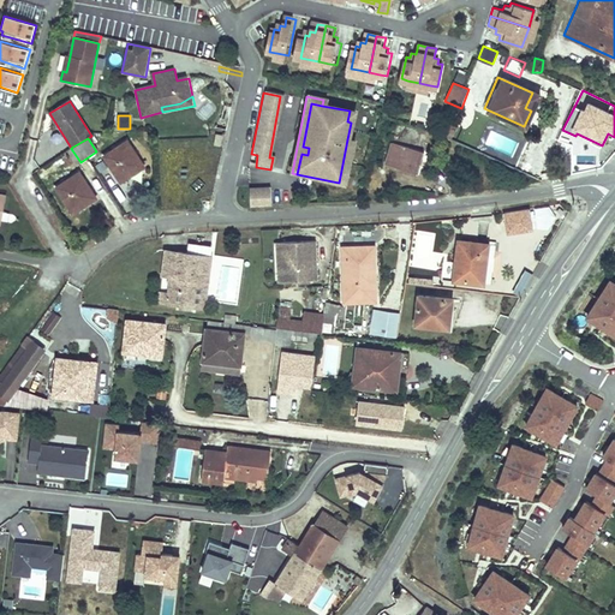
[(345,184),(353,141),(347,139),(339,183),(345,184)]
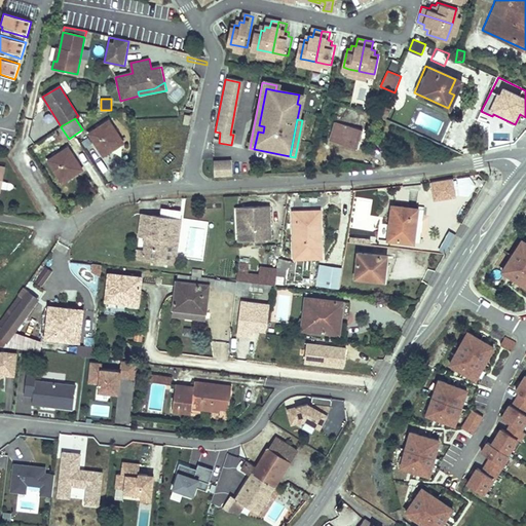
[(109,120),(90,133),(106,156),(115,150),(113,146),(122,140),(109,120)]
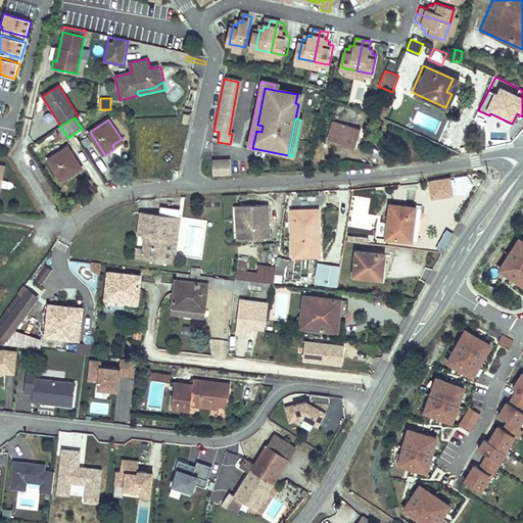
[(362,130),(334,122),(329,140),(357,148),(362,130)]
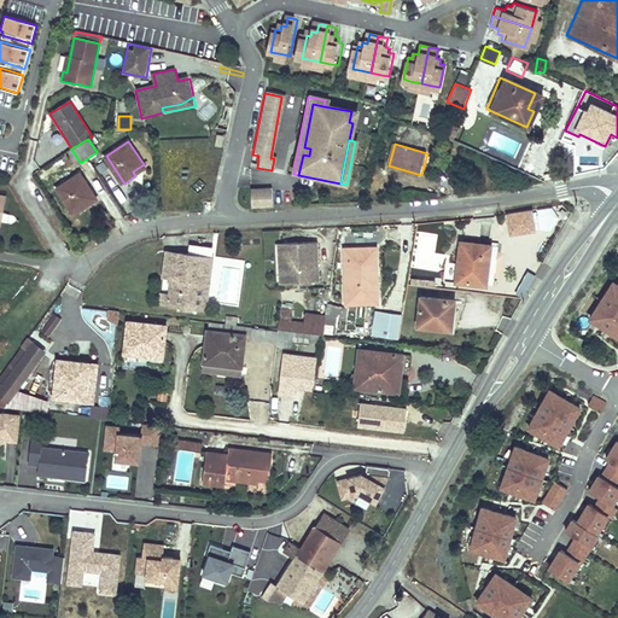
[(63,179),(70,168),(59,161),(52,172),(63,179)]
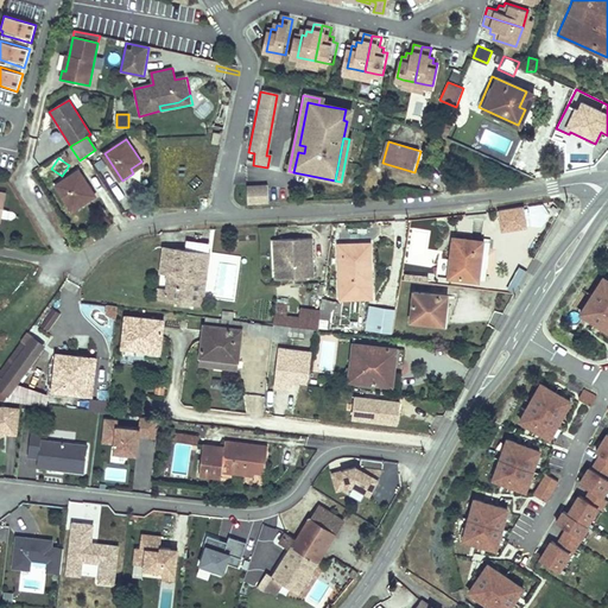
[(81,170),(57,187),(74,211),(87,203),(84,198),(95,191),(81,170)]
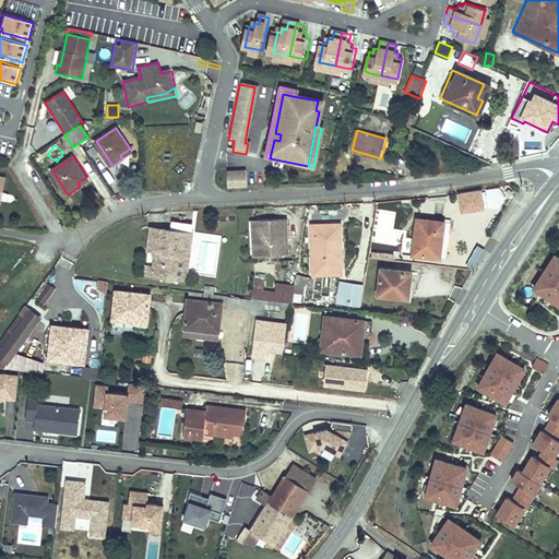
[(248,187),(247,170),(228,171),(228,188),(242,187),(245,187),(248,187)]
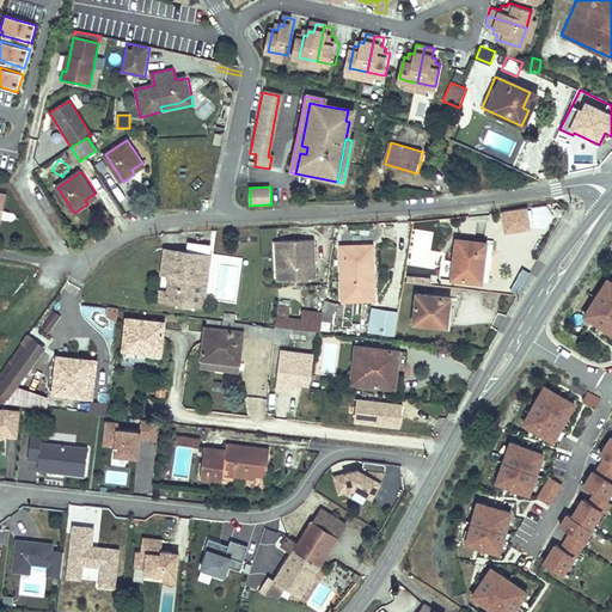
[(527,208),(502,213),(506,234),(531,230),(527,208)]
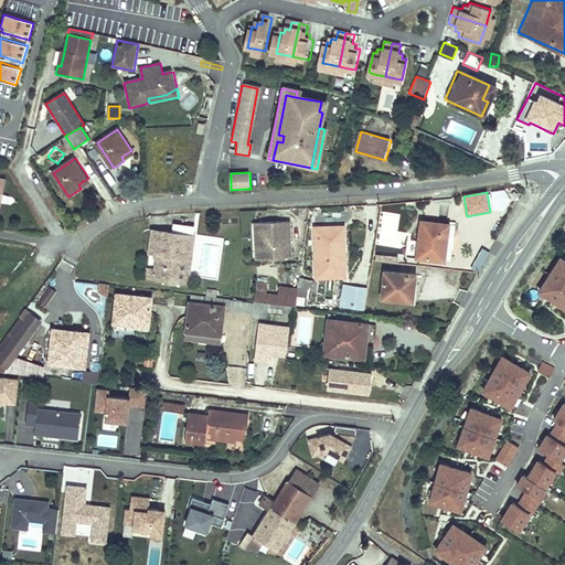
[(288,222),(254,223),(256,260),(290,258),(288,222)]
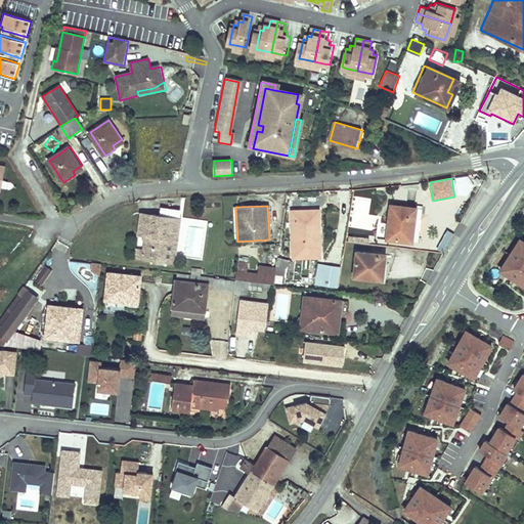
[(418,209),(389,206),(386,238),(413,242),(418,209)]
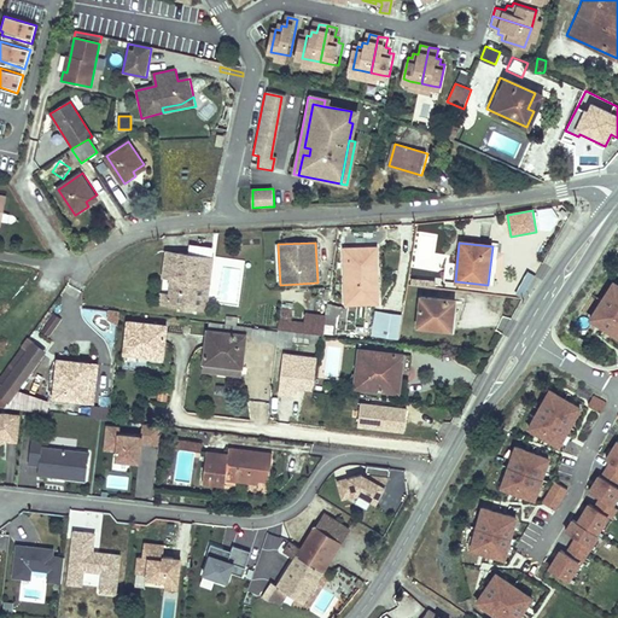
[(366,262),(377,262),(377,248),(366,249),(366,262)]
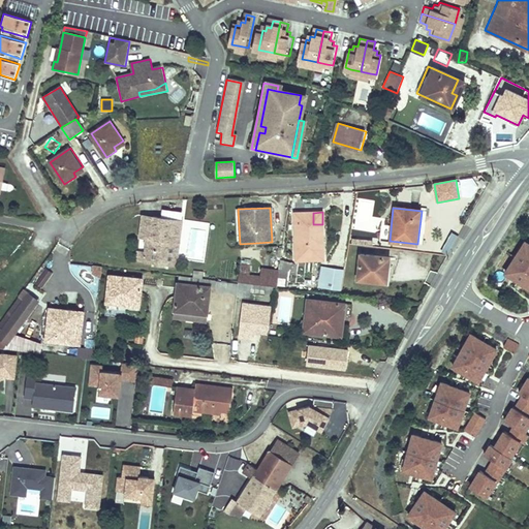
[(293,259),(322,259),(322,224),(313,224),(313,213),(293,213),(293,221),(300,221),(300,243),(293,243),(293,259)]
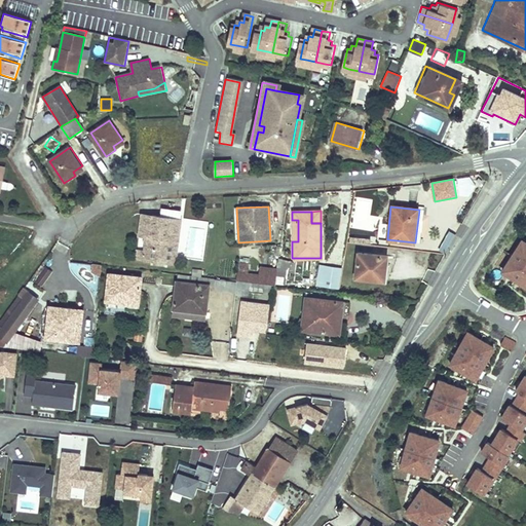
[(145,237),(143,260),(164,262),(166,240),(172,240),(176,240),(177,222),(177,219),(140,216),(140,217),(138,236),(145,237)]
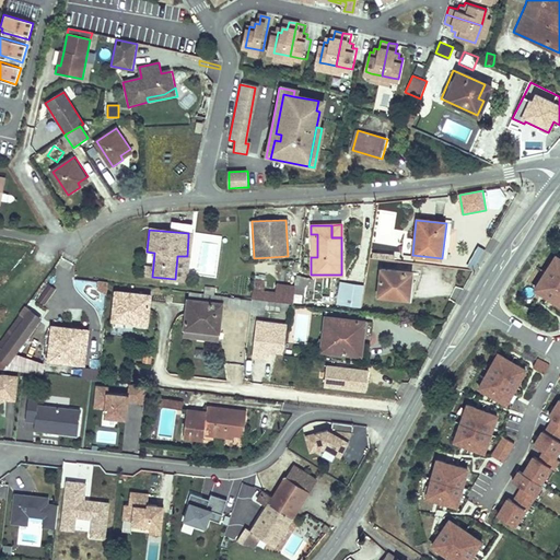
[(485,249),(478,246),(469,265),(476,268),(485,249)]
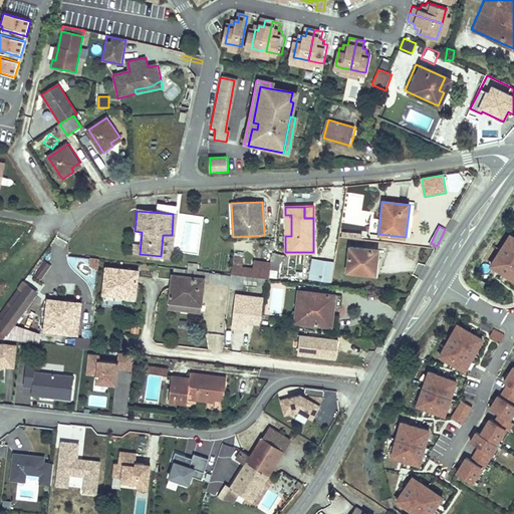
[(513,238),(509,235),(491,265),(513,279),(513,238)]
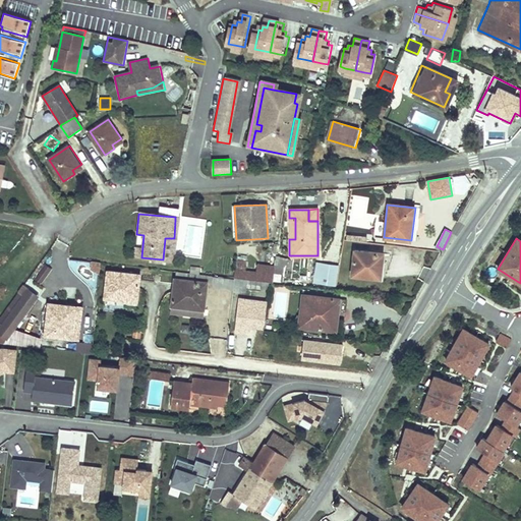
[(386,256),(354,251),(350,278),(382,283),(386,256)]
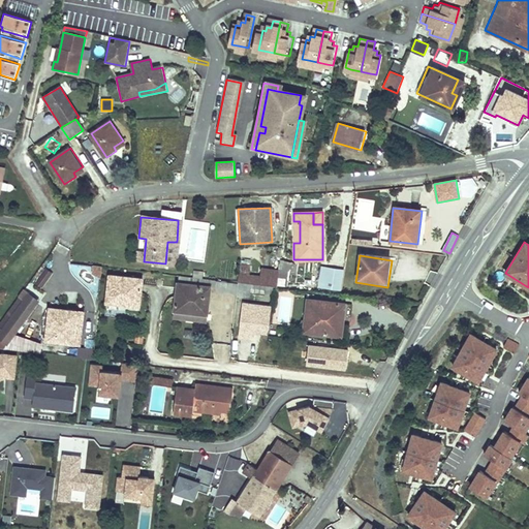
[(101,267),(93,267),(92,274),(100,278),(101,267)]
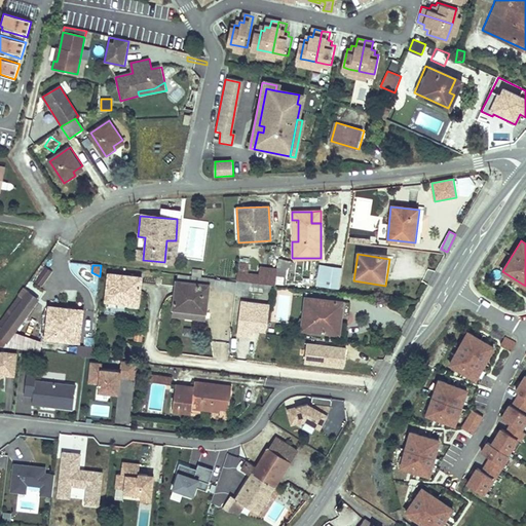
[(42,288),(53,272),(46,266),(35,282),(42,288)]
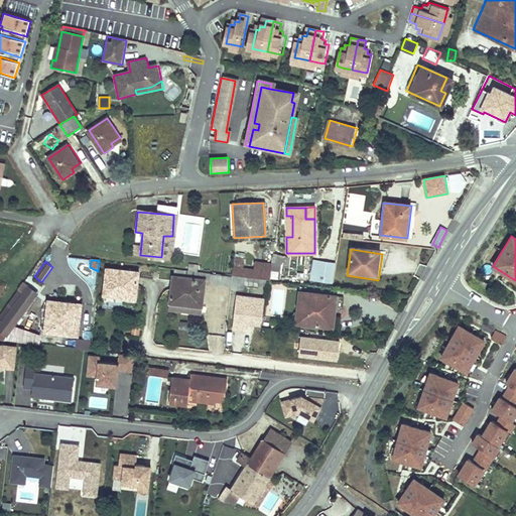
[(276,266),(260,264),(259,271),(259,279),(265,280),(275,280),(276,266)]
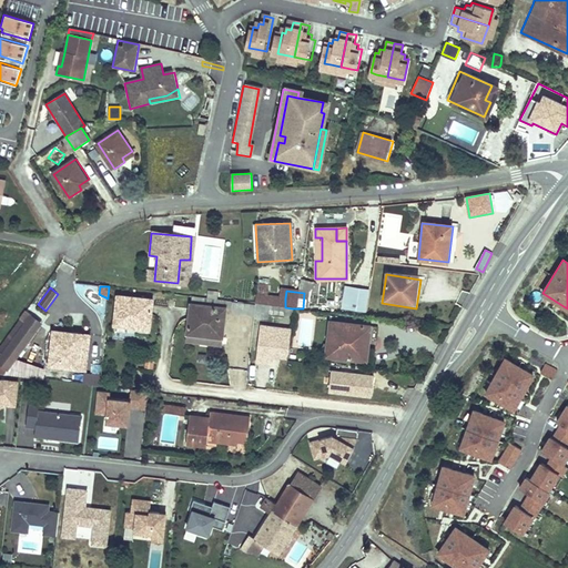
[(368,293),(348,291),(346,311),(366,313),(368,293)]
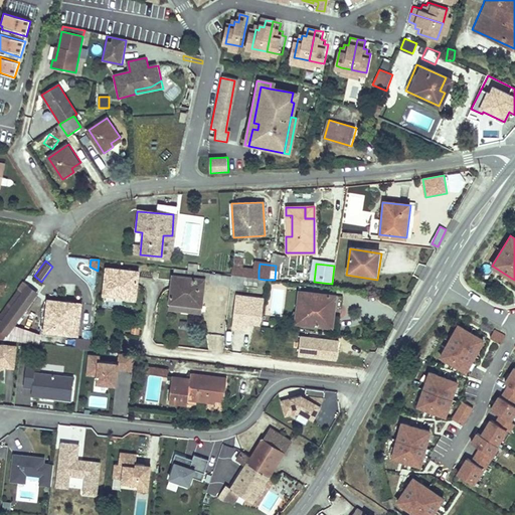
[(138,273),(105,268),(103,295),(135,300),(138,273)]
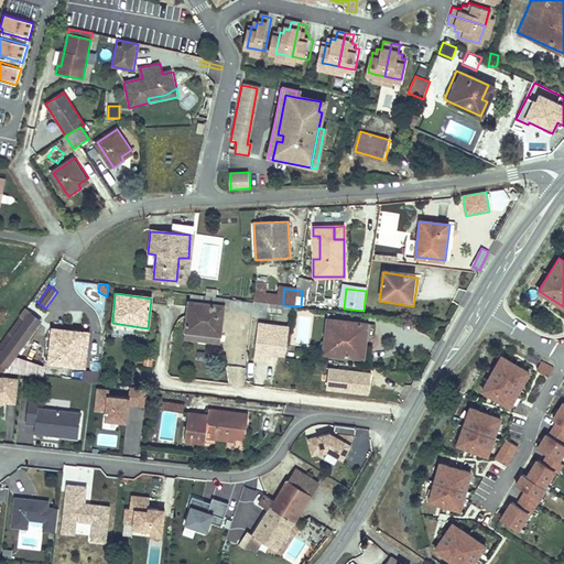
[(191,295),(190,294),(188,301),(224,305),(224,299),(214,297),(191,295)]
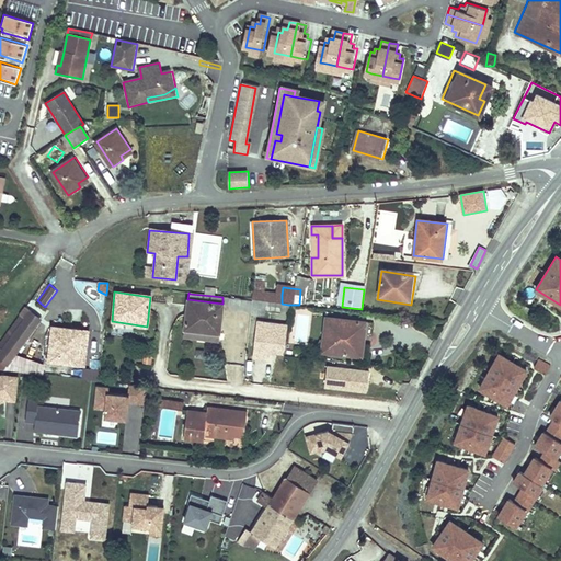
[(282,295),(271,294),(271,302),(282,304),(282,295)]
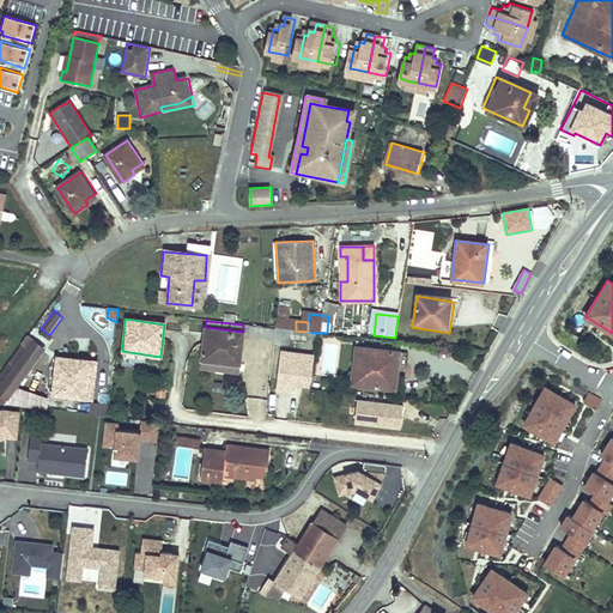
[(243,332),(205,327),(200,360),(238,366),(243,332)]
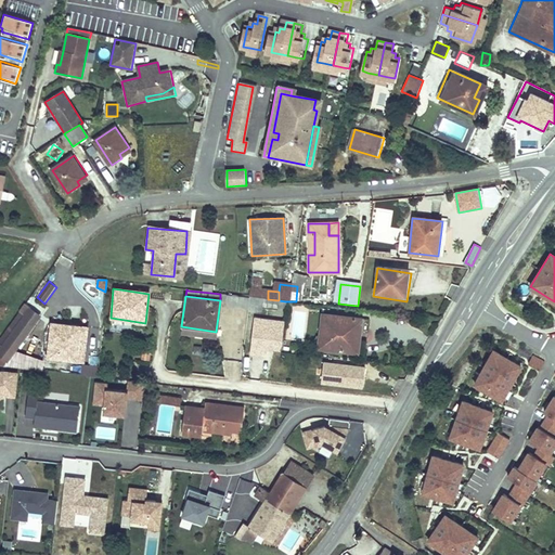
[(255,297),(249,296),(248,310),(261,311),(262,301),(262,298),(260,298),(255,297)]
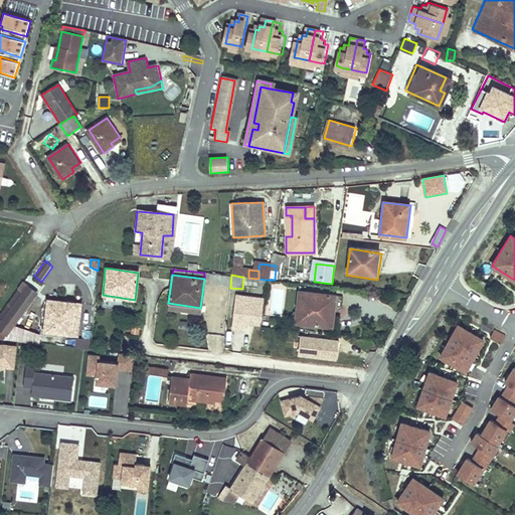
[(5,335),(8,337),(38,294),(35,292),(36,291),(22,282),(0,313),(0,339),(3,339),(5,335)]
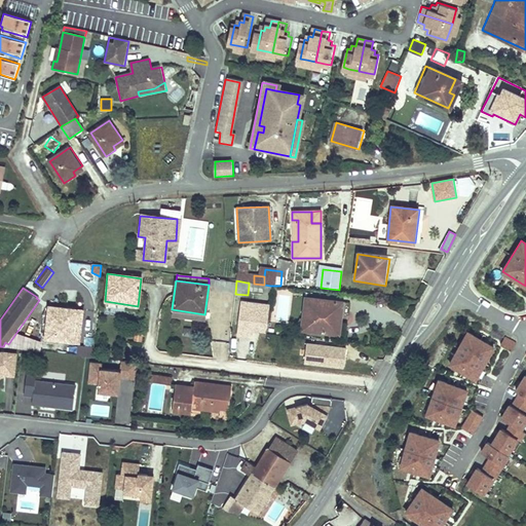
[(341,304),(302,300),(298,331),(337,336),(341,304)]
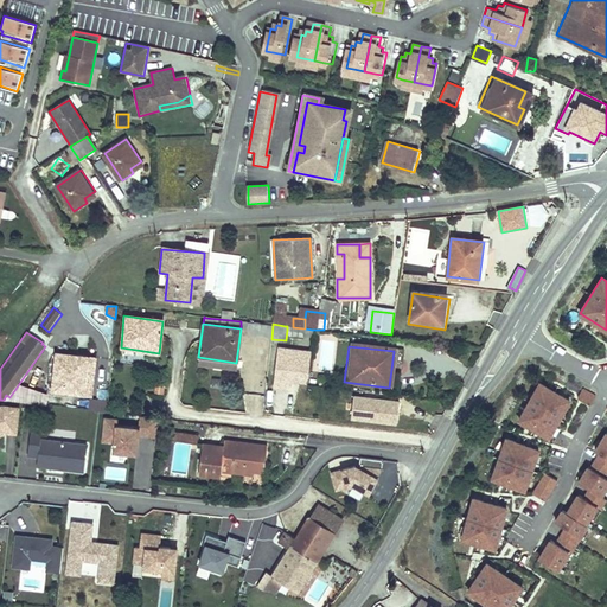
[(279,350),(270,349),(268,364),(278,365),(279,350)]
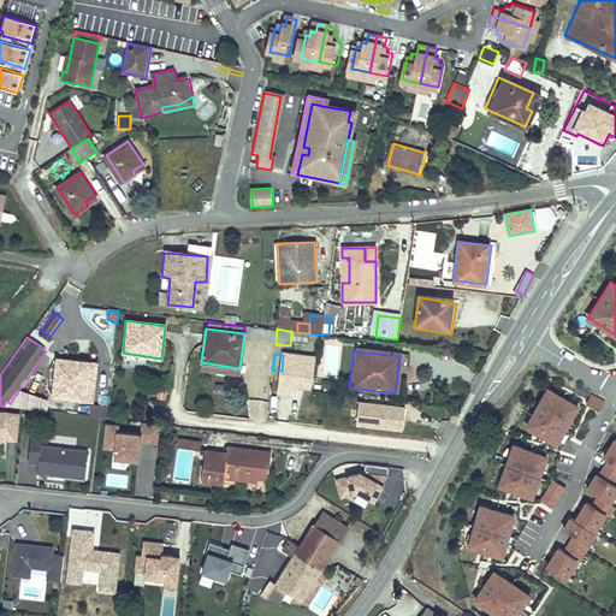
[(291,380),(313,383),(315,359),(283,355),(282,371),(279,388),(279,391),(290,392),(291,389),(291,380)]
